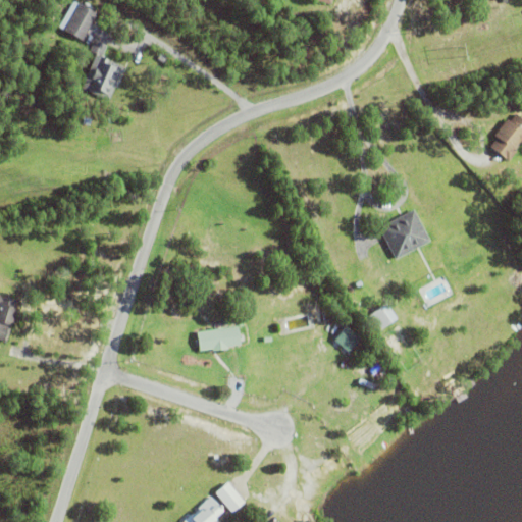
[(62,30),(77,3),(96,13),(81,40),(62,30)]
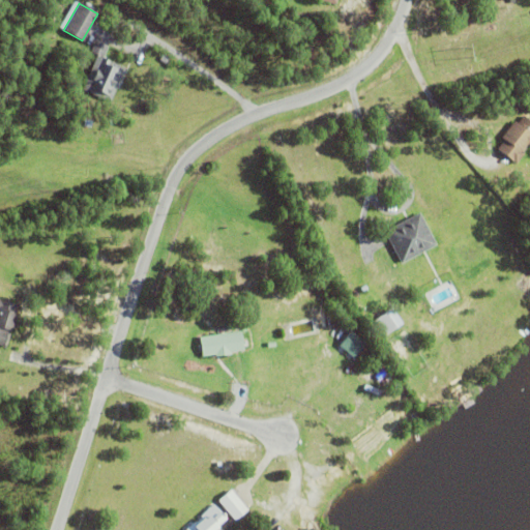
[(82,88),(96,54),(105,57),(105,59),(124,67),(110,100),(82,88)]
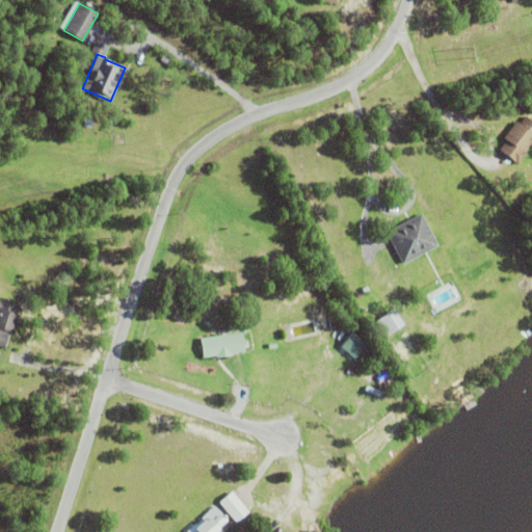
[(531,143),(530,143),(524,151),(527,153),(517,164),(499,149),(506,139),(503,137),(516,121),(519,123),(526,115),(531,121),(531,143)]
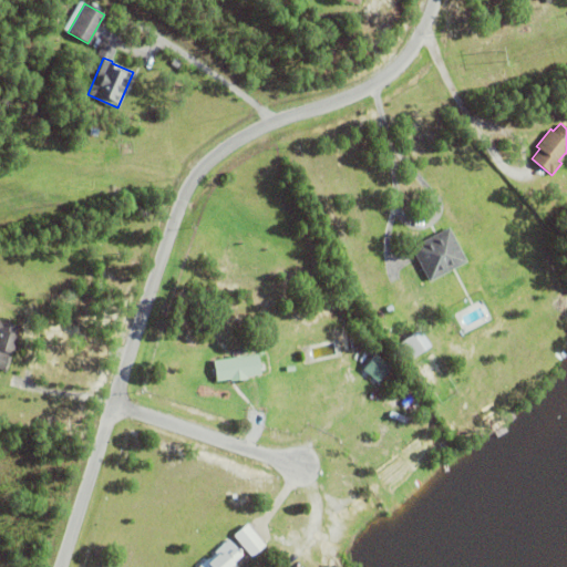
[(411,247),(449,227),(466,261),(429,281),(411,247)]
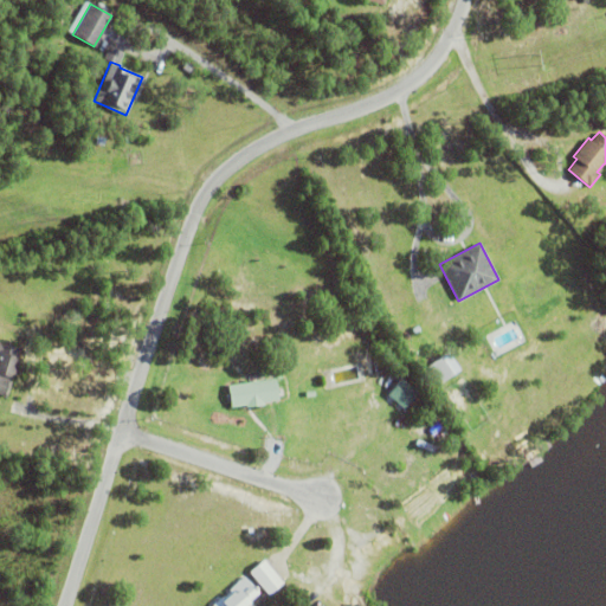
[(12,379),(6,398),(0,395),(0,342),(20,349),(18,358),(21,359),(14,379),(12,379)]
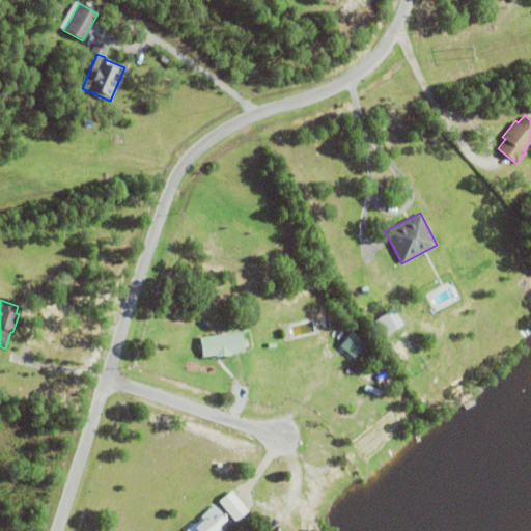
[(395,317),(398,323),(395,325),(397,328),(385,336),(374,320),(387,312),(392,319),(395,317)]
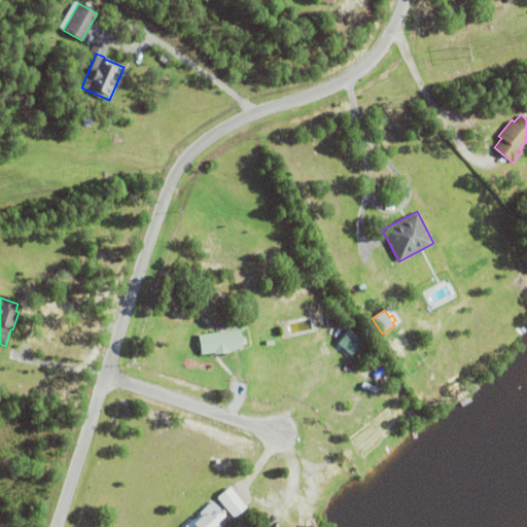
[(327,325),(332,319),(342,326),(338,332),(327,325)]
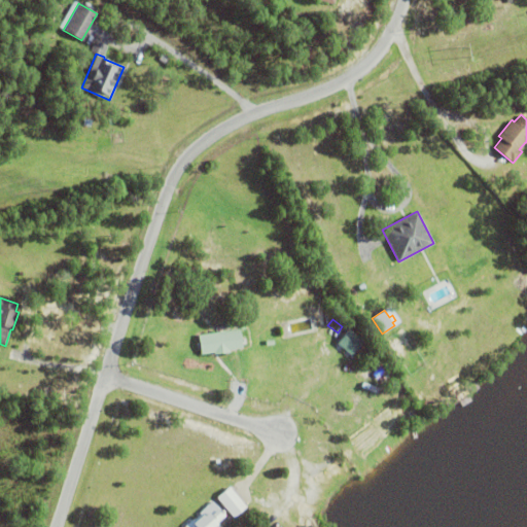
[(337,343),(348,328),(364,341),(352,356),(337,343)]
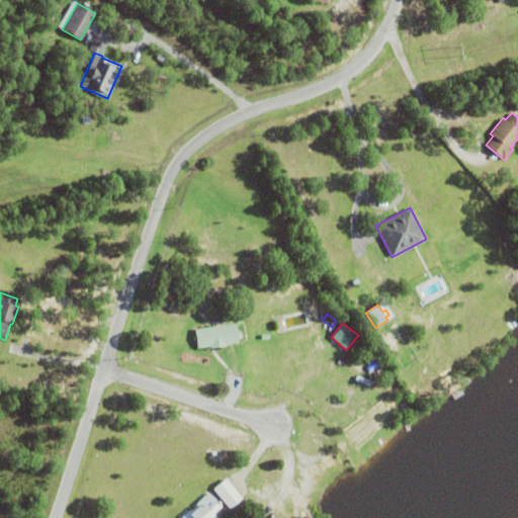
[(210,346),(197,348),(194,329),(236,324),(239,342),(226,344),(226,346),(210,348),(210,346)]
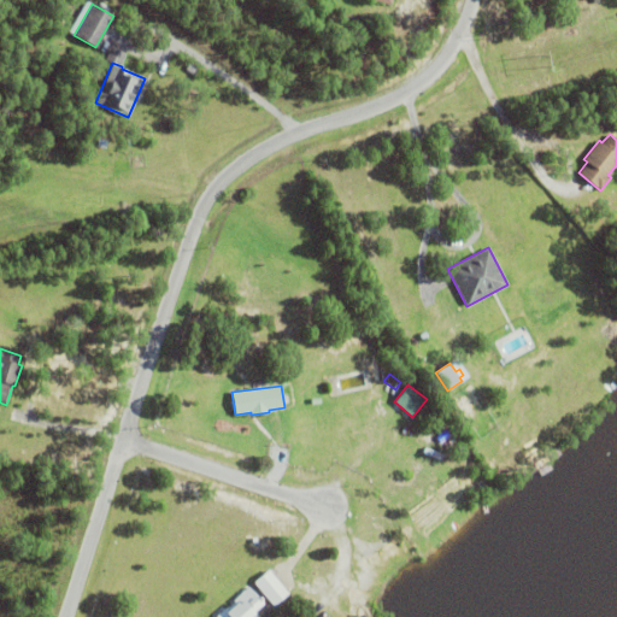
[(388,406),(383,411),(380,406),(391,393),(395,397),(394,398),(397,399),(389,406),(388,406)]
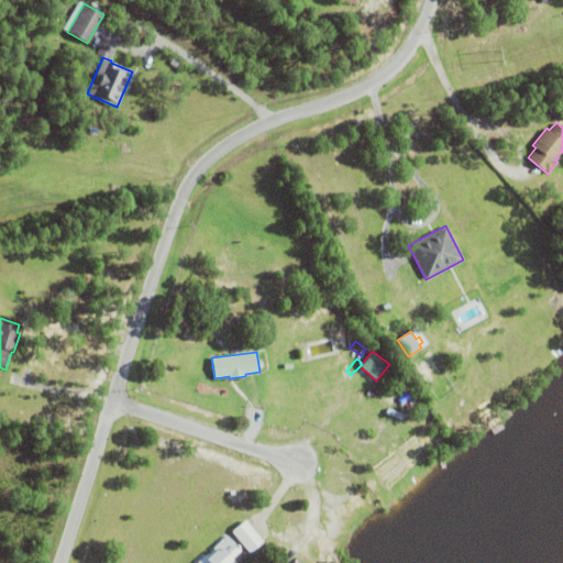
[(231,532),(245,520),(263,541),(249,553),(231,532)]
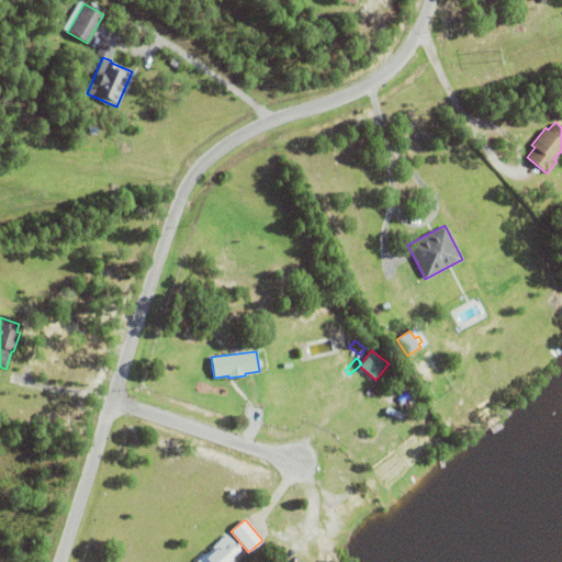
[(239,549),(229,558),(232,559),(227,561),(197,561),(206,553),(206,554),(213,549),(212,548),(226,535),(234,544),(235,543),(237,546),(236,547),(239,549)]
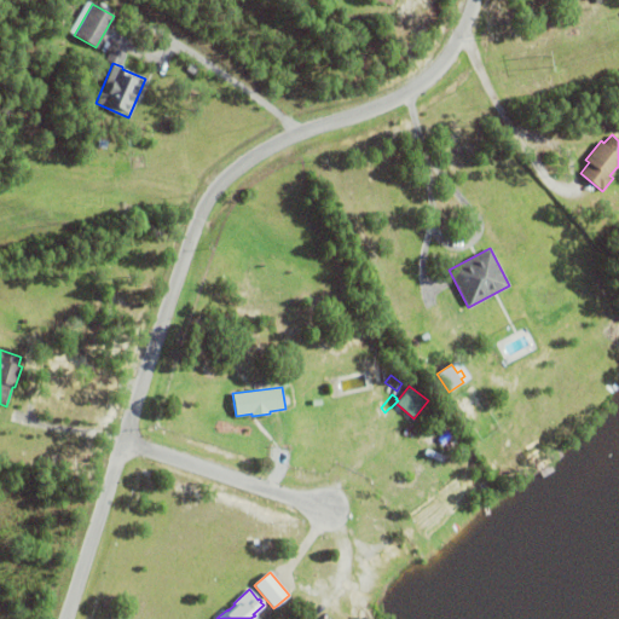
All buildings are outlined.
